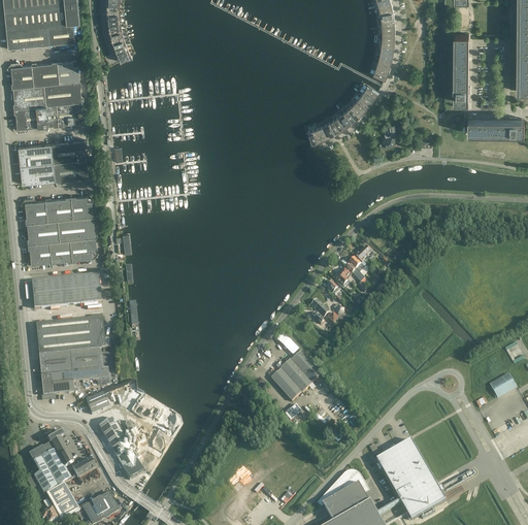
[(2,0),(5,23),(7,46),(74,40),(72,22),(79,21),(76,0),(2,0)]
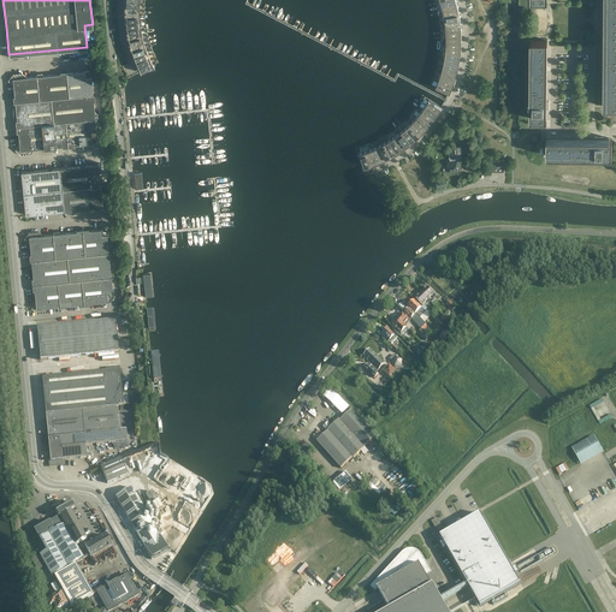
[(604,0),(604,104),(615,102),(615,0),(604,0)]
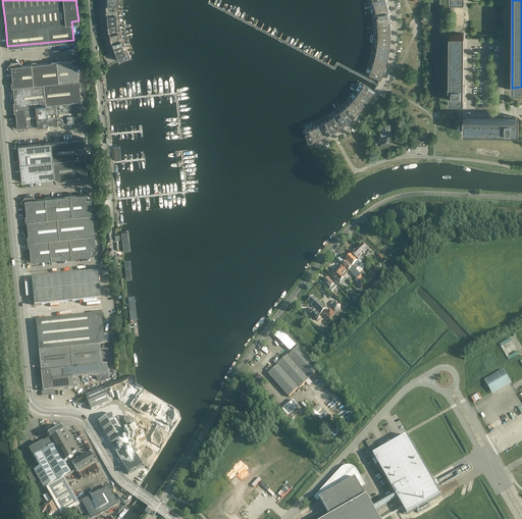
[(462,32),(461,32),(451,32),(450,97),(461,97),(461,90),(464,90),(464,83),(461,83),(462,32)]
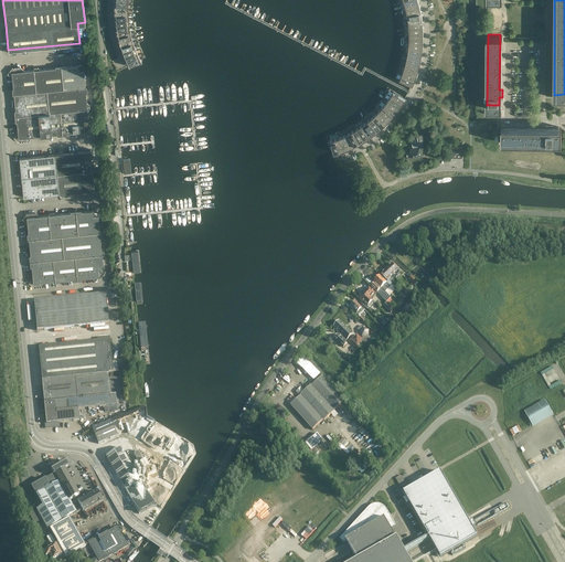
[(120,43),(123,49),(135,44),(132,40),(120,43)]
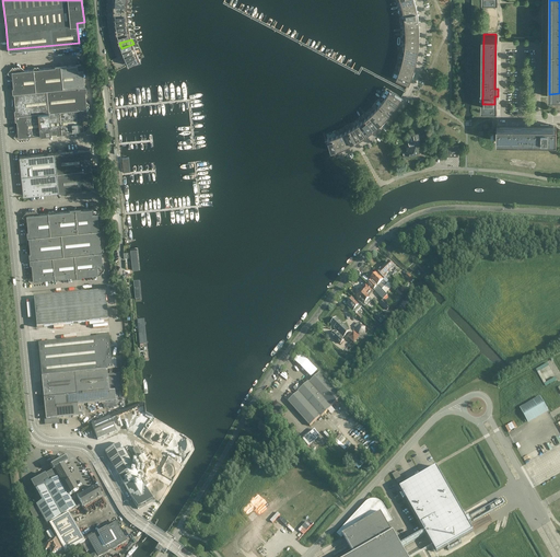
[(135,48),(133,44),(121,48),(123,53),(135,48)]
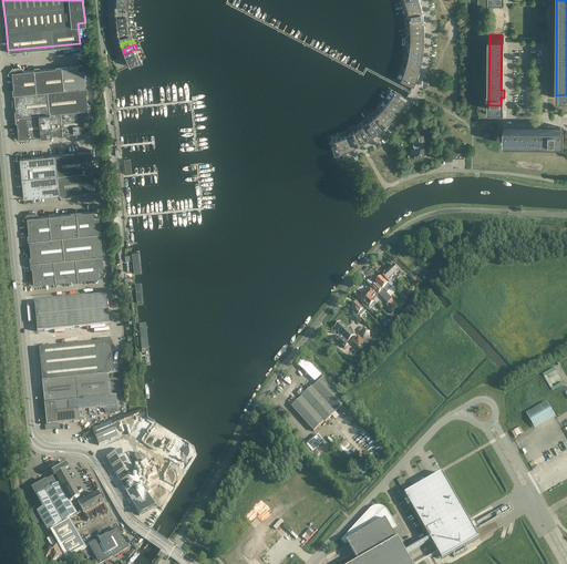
[(124,53),(126,59),(138,53),(136,49),(124,53)]
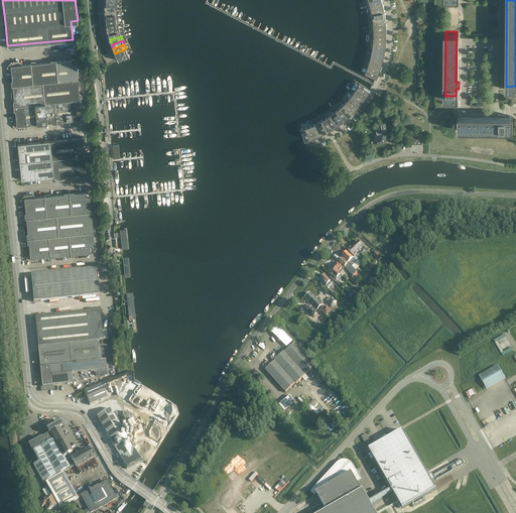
[(115,53),(117,57),(123,54),(123,55),(129,54),(126,48),(115,53)]
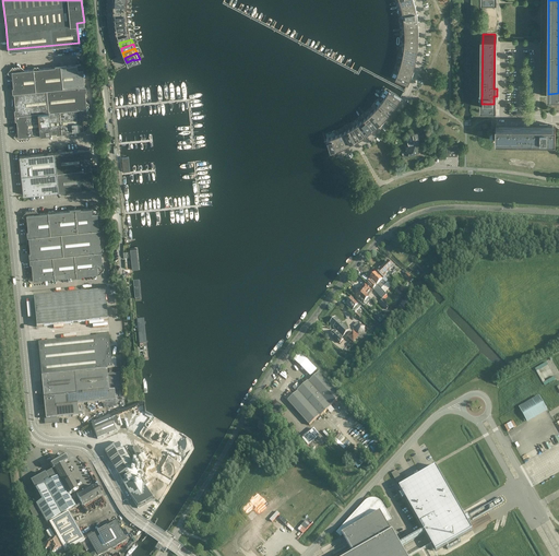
[(11,66),(10,67),(10,73),(11,74),(13,92),(12,92),(12,97),(14,98),(16,129),(15,130),(16,135),(18,138),(27,137),(28,135),(28,133),(39,131),(39,135),(46,134),(46,131),(83,127),(83,125),(84,125),(86,122),(85,117),(87,117),(86,105),(87,105),(86,101),(85,98),(82,64),(80,62),(76,62),(39,66),(38,66),(33,66),(33,67),(22,68),(22,66),(21,64),(11,66)]
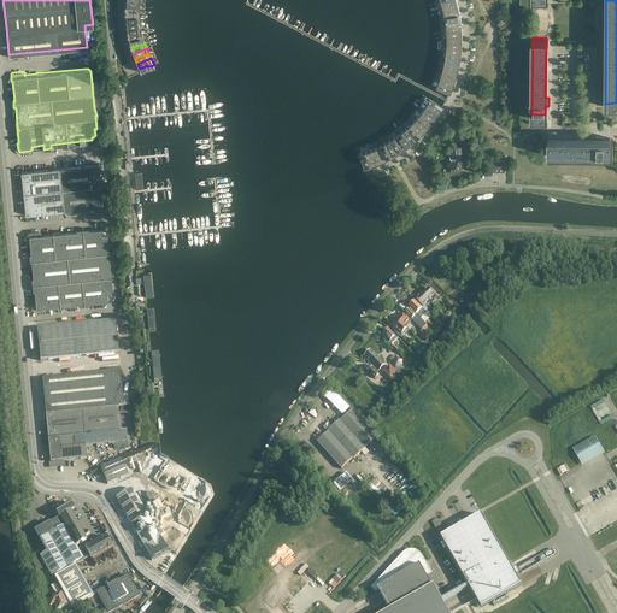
[(440,74),(438,78),(451,84),(453,78),(440,74)]
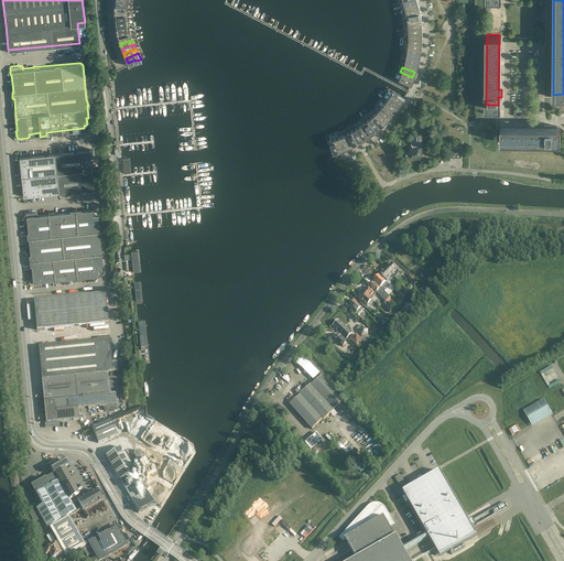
[(412,77),(400,72),(399,76),(410,82),(412,77)]
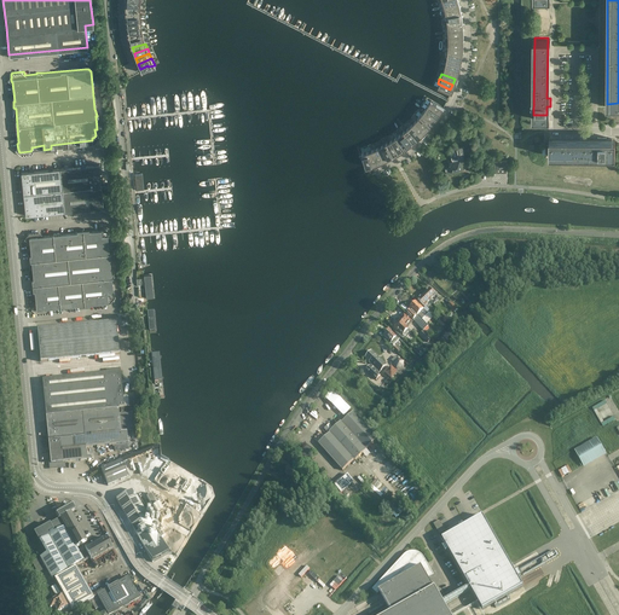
[(428,102),(440,110),(443,104),(431,97),(428,102)]
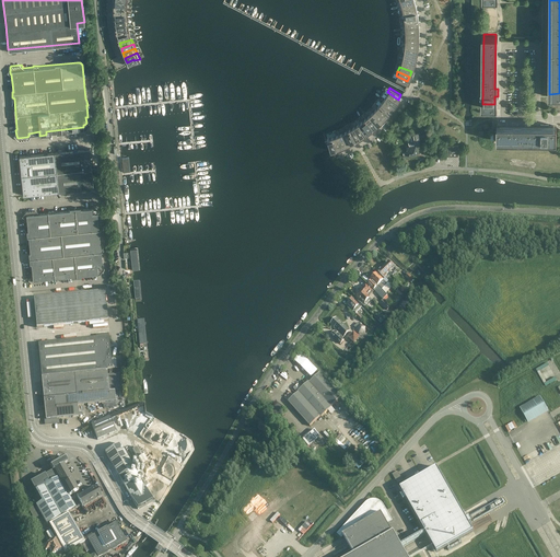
[(387,92),(384,96),(395,104),(398,100),(387,92)]
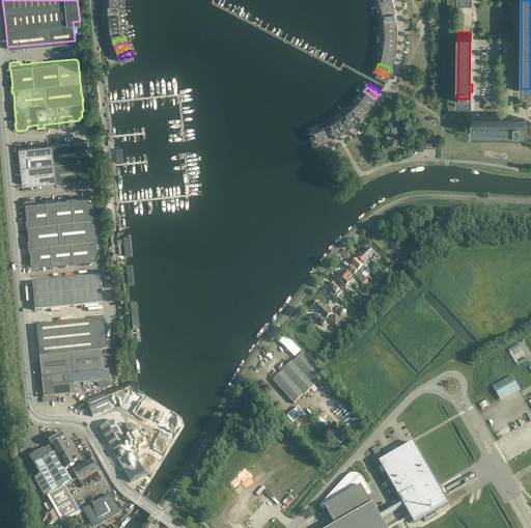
[(371,102),(374,99),(364,91),(362,94),(371,102)]
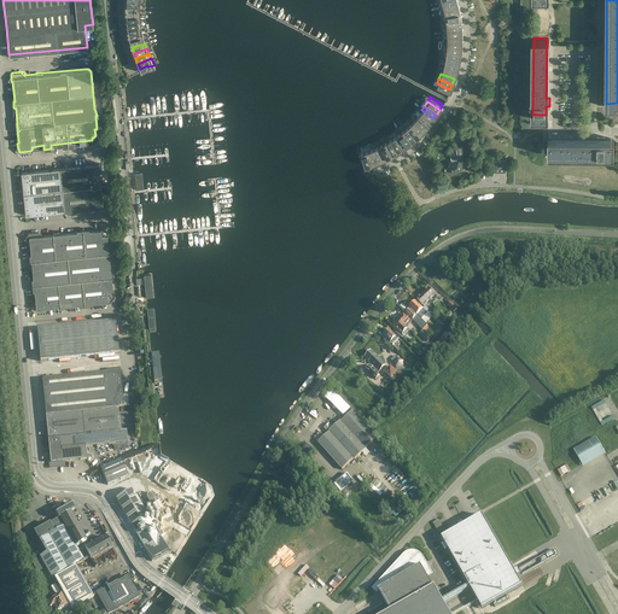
[(421,110),(418,113),(429,123),(432,118),(421,110)]
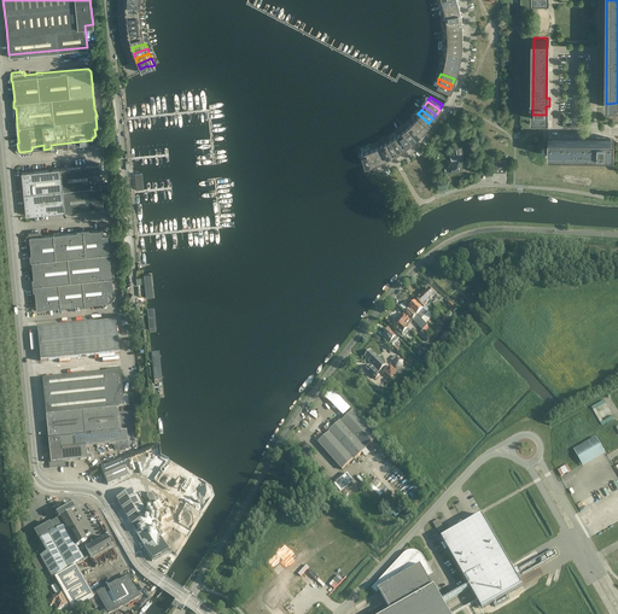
[(414,118),(425,128),(429,123),(418,113),(414,118)]
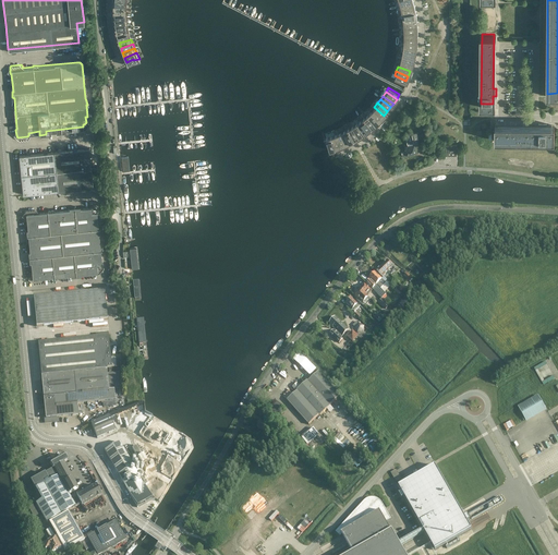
[(374,107),(371,110),(379,119),(384,116),(374,107)]
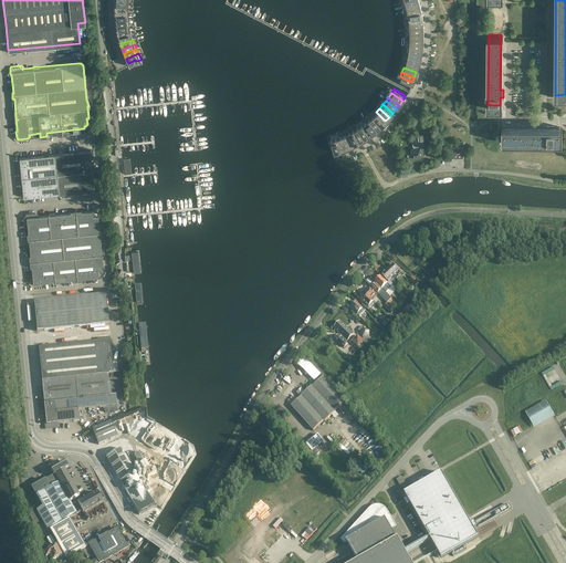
[(373,115),(381,125),(385,121),(376,112),(373,115)]
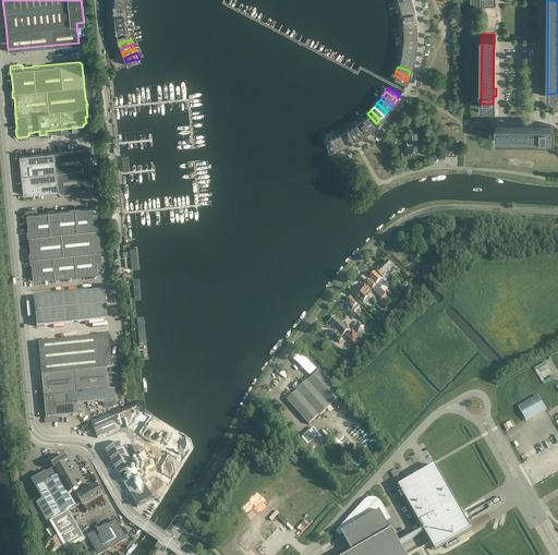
[(367,113),(363,116),(372,127),(376,123),(367,113)]
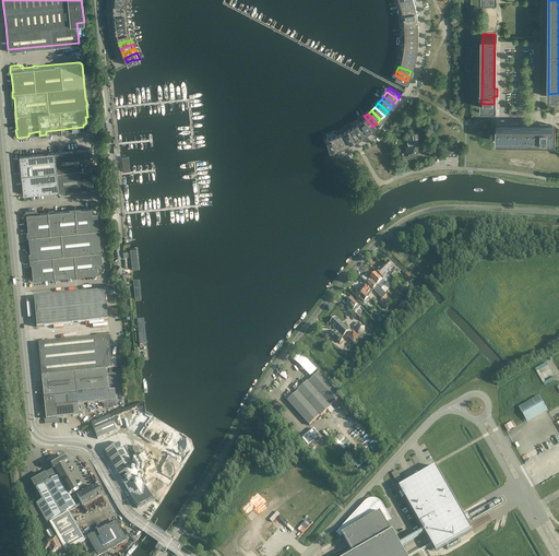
[(360,119),(368,130),(372,127),(364,116),(360,119)]
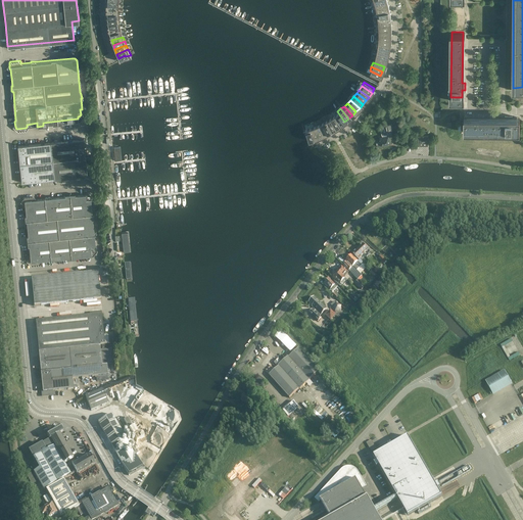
[(337,111),(333,114),(340,124),(344,122),(337,111)]
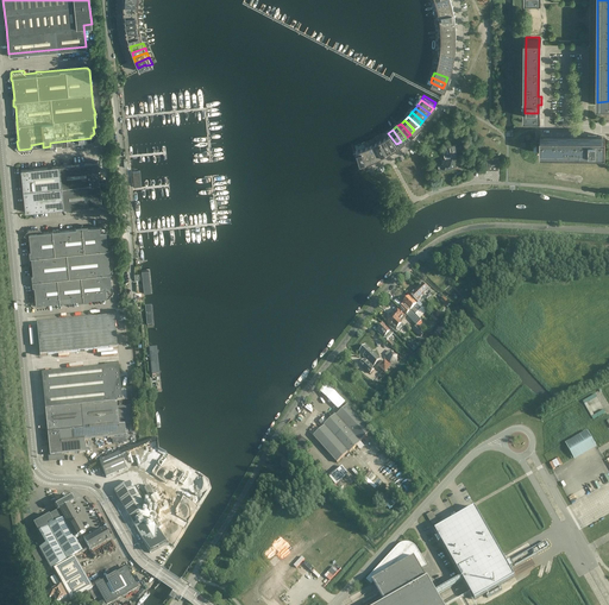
[(588,136),(540,136),(539,149),(604,149),(604,136),(596,136),(596,132),(588,132),(588,136)]
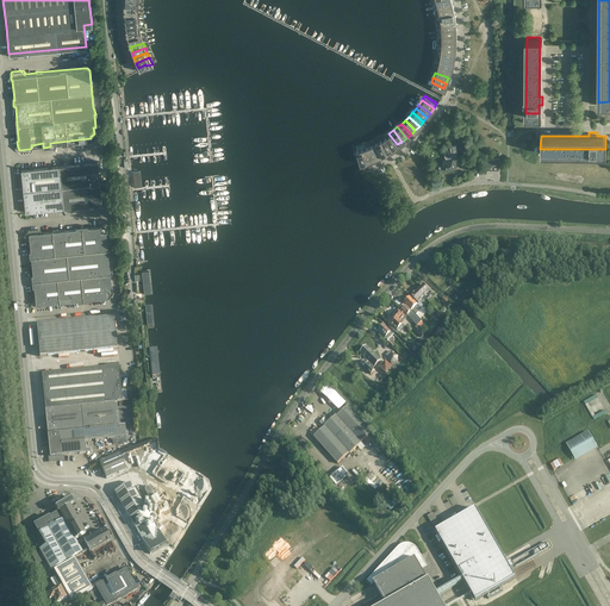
[(392,148),(397,144),(388,133),(385,136),(392,148)]
